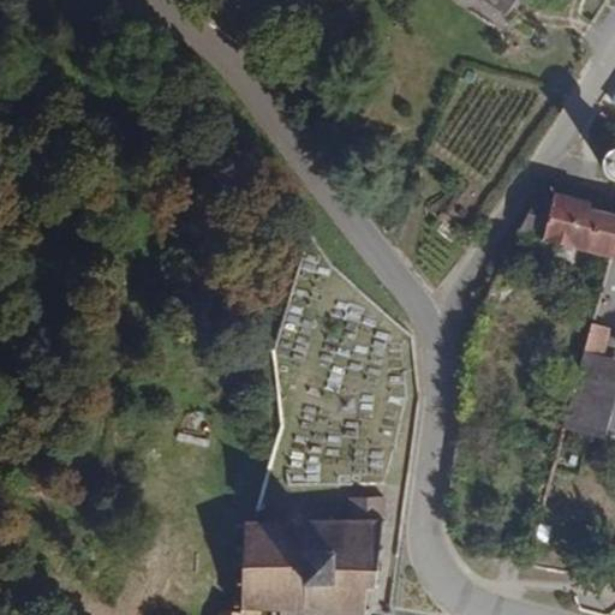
[(488,0),(508,13),(517,0),(488,0)]
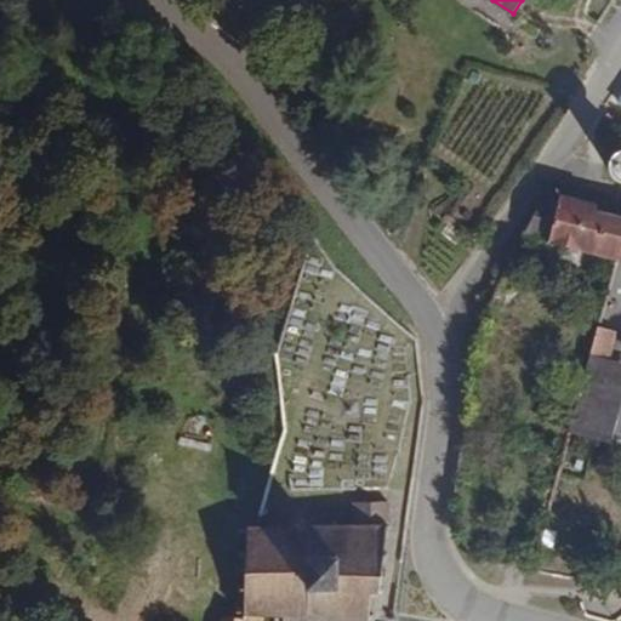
[(611,154),(609,158),(607,161),(605,165),(604,169),(605,174),(607,177),(608,181),(611,183),(614,186),(619,188),(620,188),(620,149),(619,151),(615,152),(611,154)]
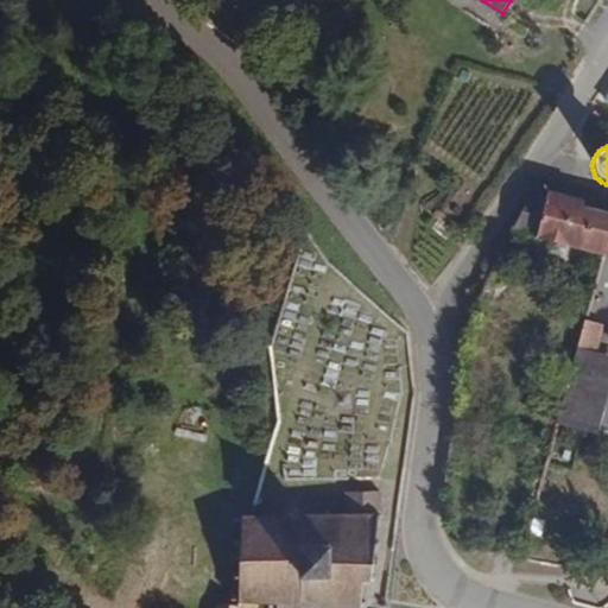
[(583,198),(548,189),(546,195),(543,208),(537,229),(536,234),(603,252),(607,230),(607,210),(582,204),(583,198)]
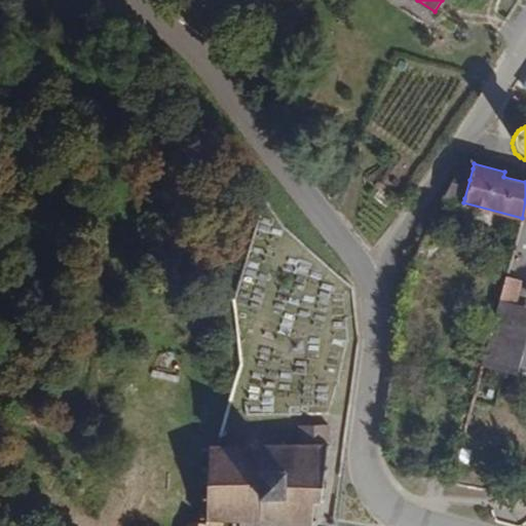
[(464,198),(470,180),(473,168),(461,166),(444,198),(463,202),(464,198)]
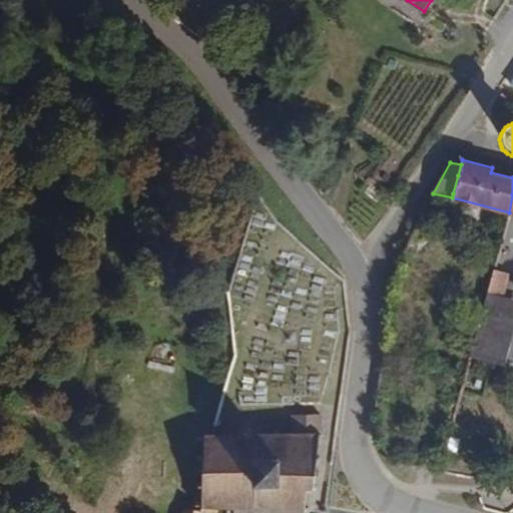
[(506,275),(493,272),(487,297),(499,300),(506,275)]
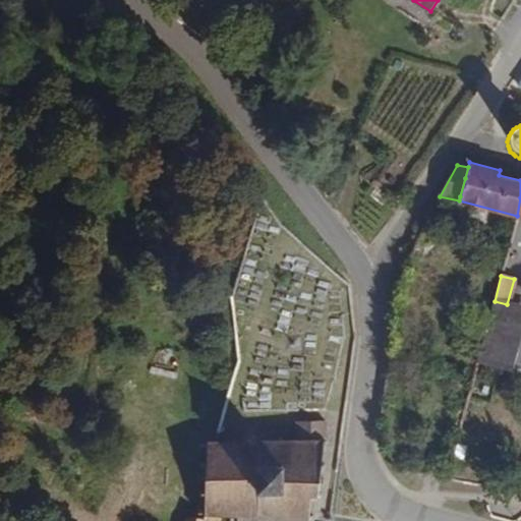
[(520,319),(520,307),(507,304),(495,301),(477,367),(507,374),(510,364),(520,319)]
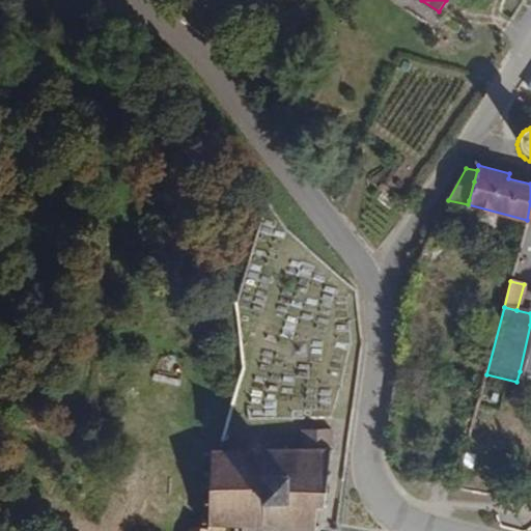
[(338,475),(338,467),(333,467),(333,457),(339,456),(339,449),(333,449),(333,429),(299,428),(299,449),(294,448),(294,443),(284,443),(284,449),(266,449),(261,444),(253,442),(249,445),(247,449),(243,449),(243,443),(232,443),(232,448),(223,448),(223,443),(221,443),(214,442),(214,448),(208,448),(208,455),(214,455),(214,462),(207,460),(208,469),(214,469),(214,475),(207,475),(207,485),(213,485),(213,492),(208,492),(207,499),(213,499),(213,506),(207,506),(207,512),(213,513),(213,516),(227,516),(232,516),(232,524),(241,524),(241,516),(249,516),(248,530),(273,530),(274,518),(284,518),(284,526),(295,526),(295,519),(317,519),(316,528),(327,527),(327,522),(331,521),(331,512),(326,512),(326,506),(333,505),(332,500),(338,500),(337,490),(332,490),(333,482),(333,475),(338,475)]
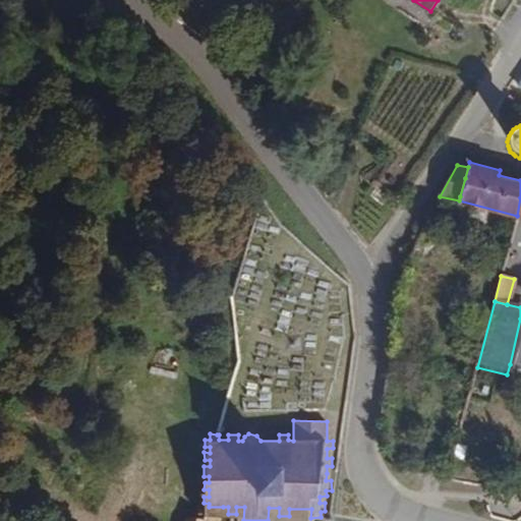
[(219,520),(223,507),(209,507),(192,507),(184,520),(219,520)]
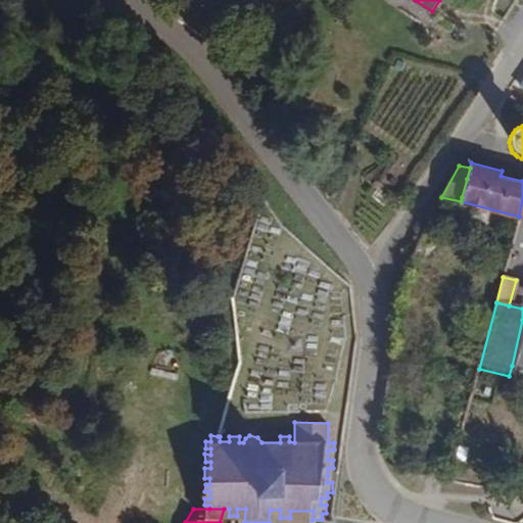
All buildings are outlined.
